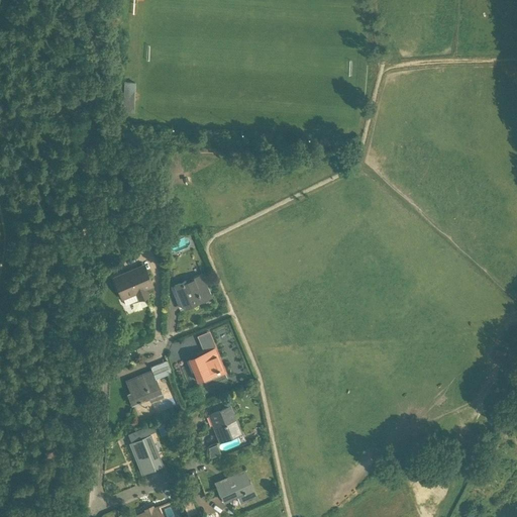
[(124,81),(122,111),(133,112),(135,82),(124,81)]
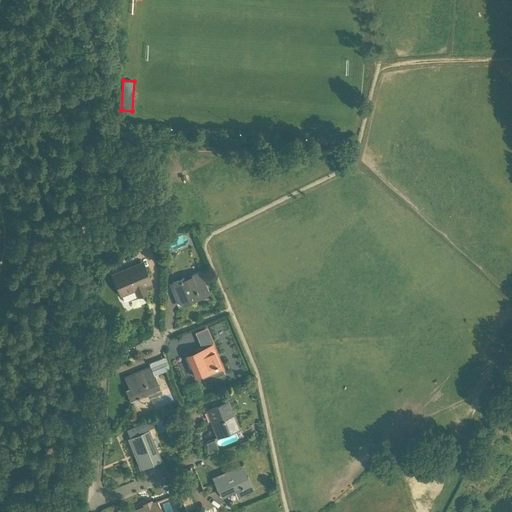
[(150,249),(153,255),(164,250),(162,244),(150,249)]
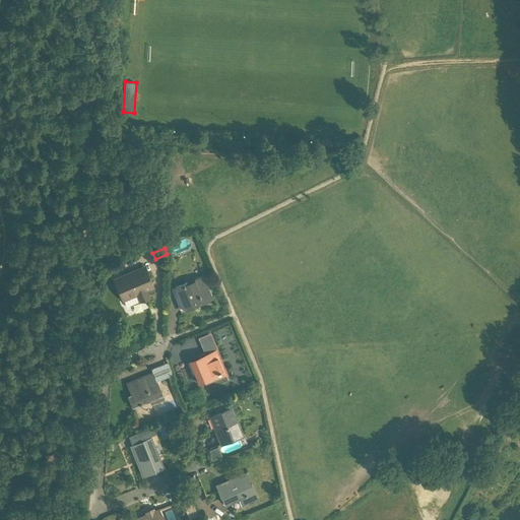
[(114,279),(123,301),(126,308),(149,298),(146,290),(153,287),(144,266),(114,279)]
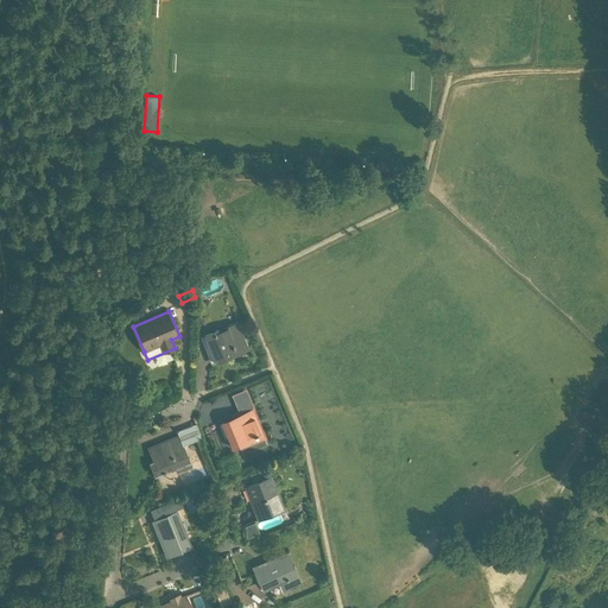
[(238,322),(204,335),(216,363),(249,349),(238,322)]
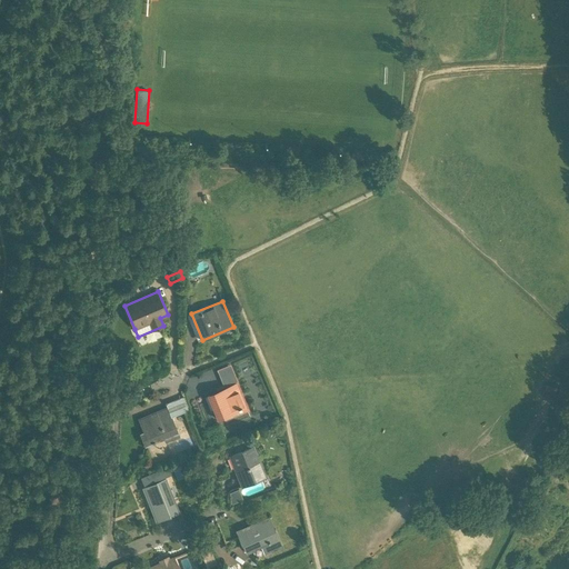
[(217,419),(219,418),(246,407),(236,382),(207,395),(217,419)]
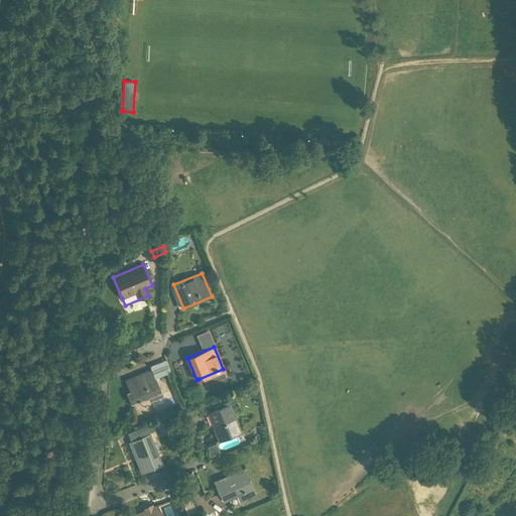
[(151,370),(126,380),(131,392),(127,393),(132,404),(149,397),(151,401),(162,396),(151,370)]
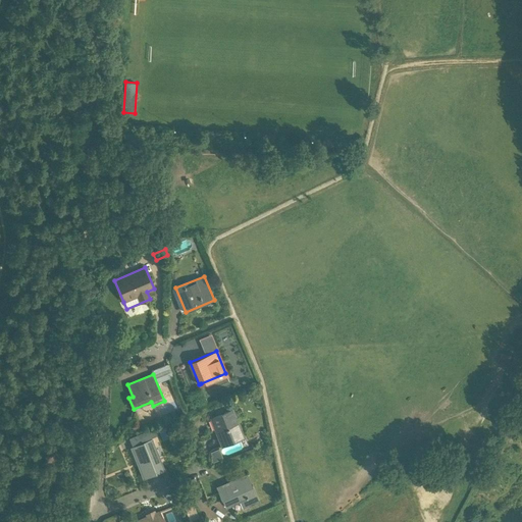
[(222,445),(228,442),(242,436),(231,411),(212,418),(222,445)]
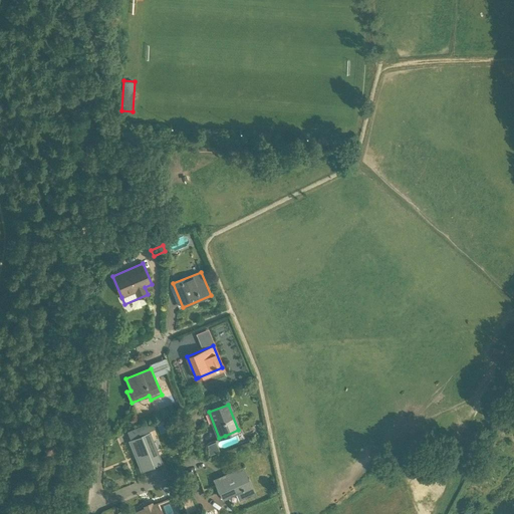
[(150,430),(148,423),(126,431),(130,438),(150,430)]
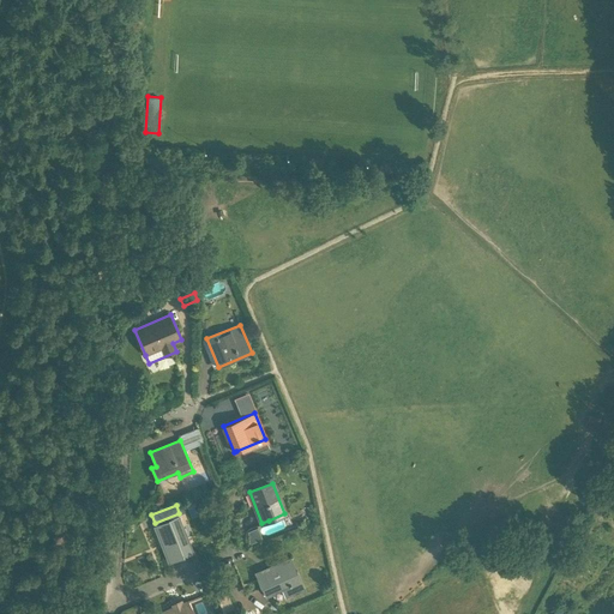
[(168,561),(192,551),(179,517),(155,527),(168,561)]
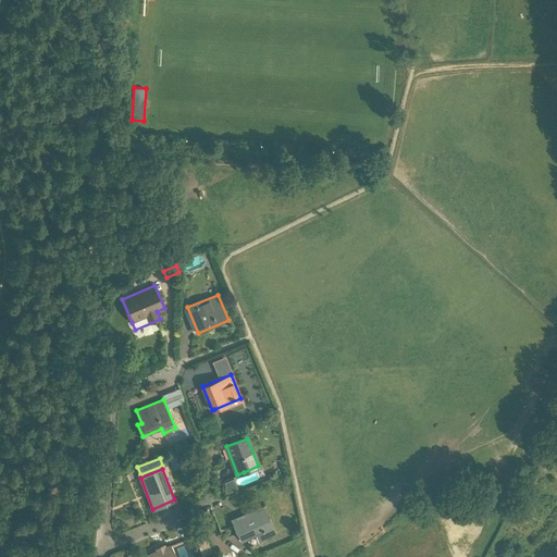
[(233,477),(222,480),(225,491),(236,486),(233,477)]
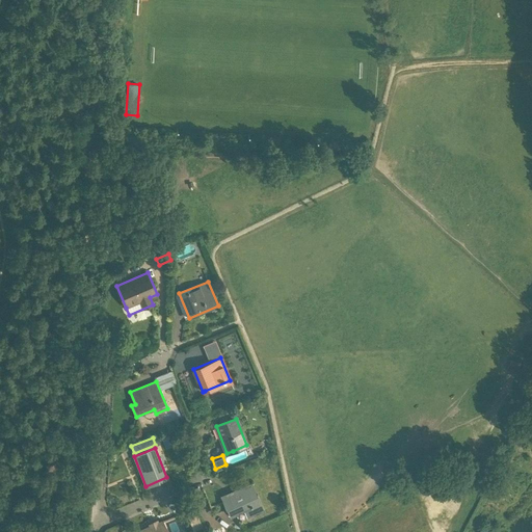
[(240,520),(254,514),(264,510),(257,495),(251,483),(233,490),(234,491),(221,497),(225,508),(227,508),(230,515),(237,513),(240,520)]
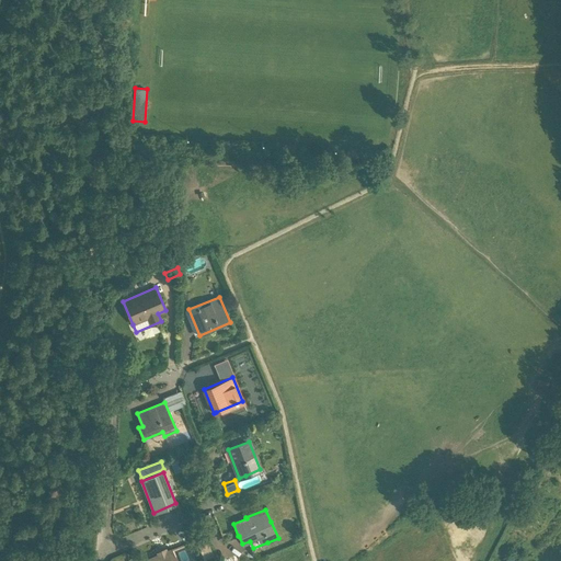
[(189,542),(196,560),(212,554),(204,536),(189,542)]
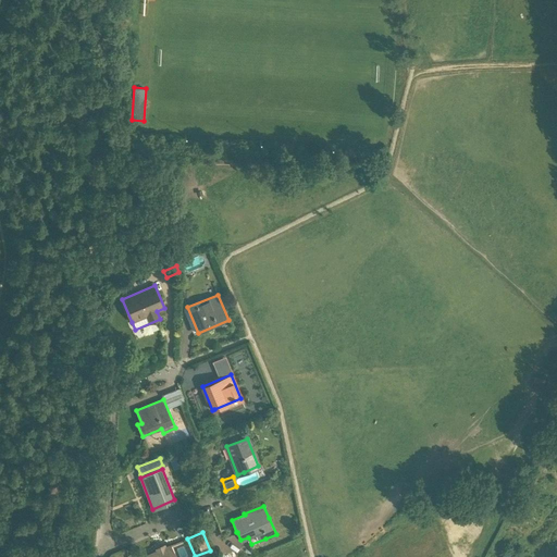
[(144,556),(174,556),(170,545),(144,556)]
